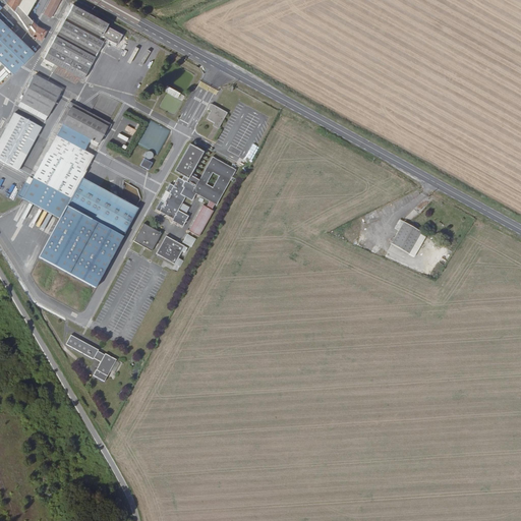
[(2,0),(21,19),(32,33),(41,39),(46,30),(36,23),(27,13),(34,0),(2,0)]
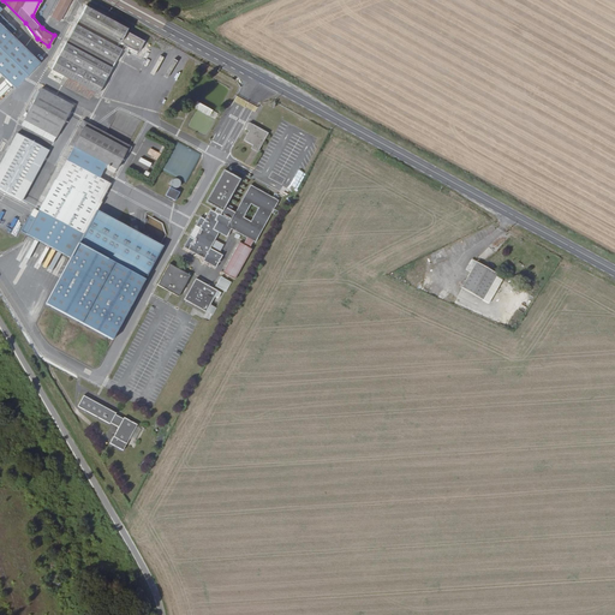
[(72,0),(60,0),(51,18),(60,24),(72,0)]
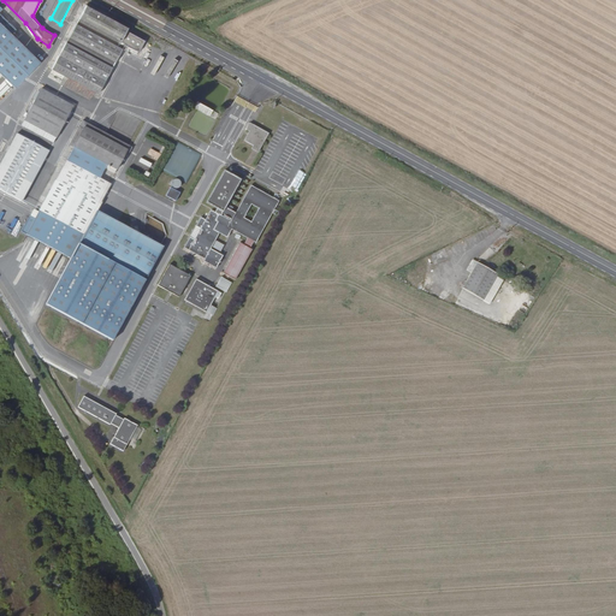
[(84,3),(77,15),(48,66),(45,72),(58,80),(61,73),(95,92),(119,46),(124,47),(126,43),(140,51),(147,36),(84,3)]
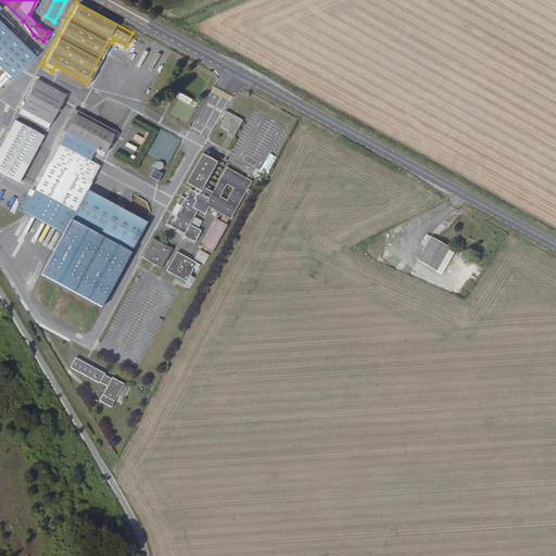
[(67,11),(41,59),(43,60),(70,13),(67,11)]
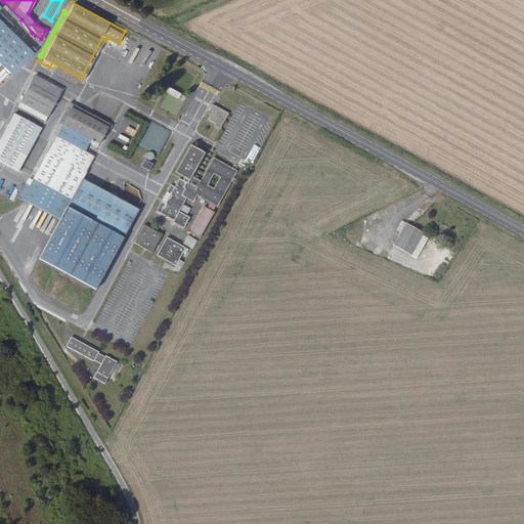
[(0,63),(10,74),(32,52),(0,19),(0,63)]
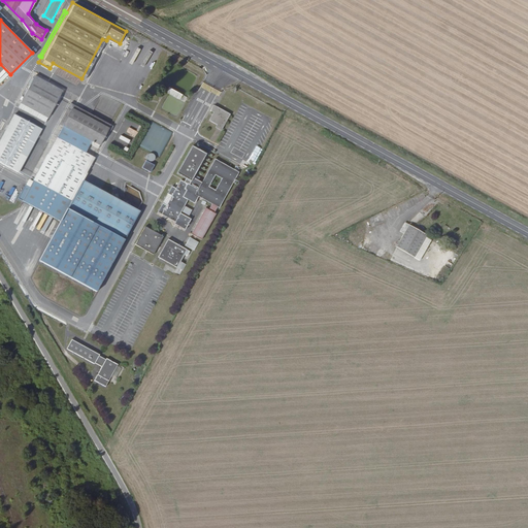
[(146,40),(139,35),(136,40),(144,44),(146,40)]
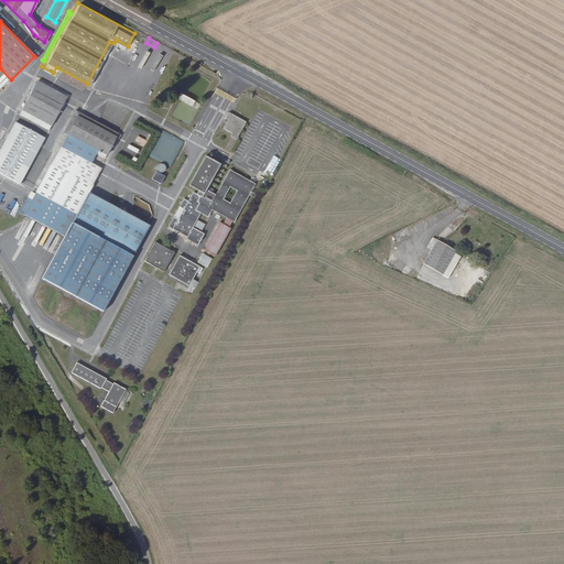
[(87,84),(90,85),(114,43),(109,42),(87,84)]
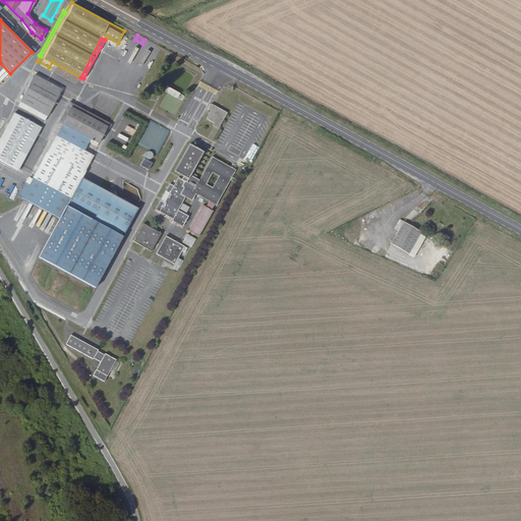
[(61,90),(33,73),(18,100),(46,115),(61,90)]
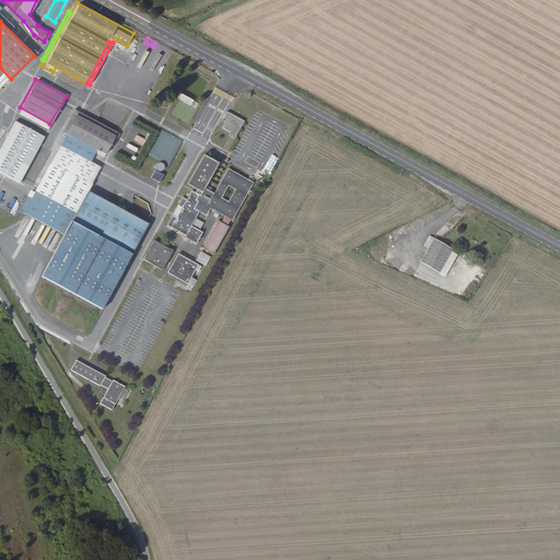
[(190,107),(193,101),(178,93),(175,98),(190,107)]
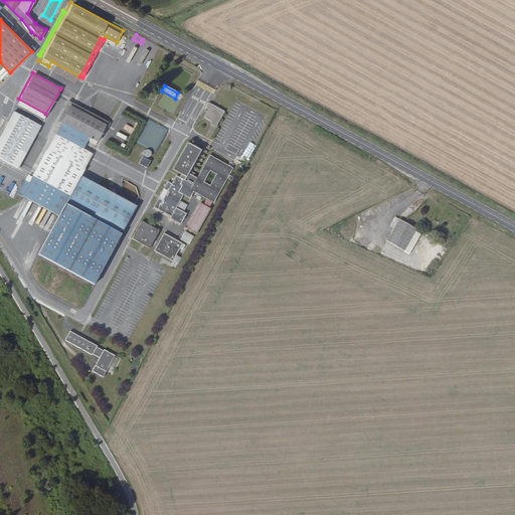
[(215,119),(224,103),(210,96),(208,95),(205,99),(208,100),(203,109),(210,112),(208,115),(215,119)]
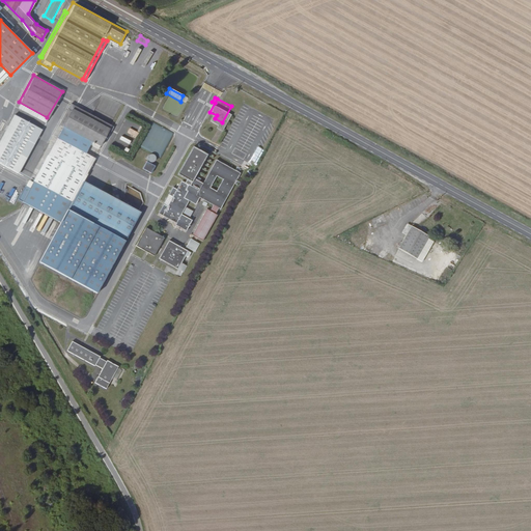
[(70,103),(57,124),(60,127),(71,108),(108,130),(110,127),(70,103)]
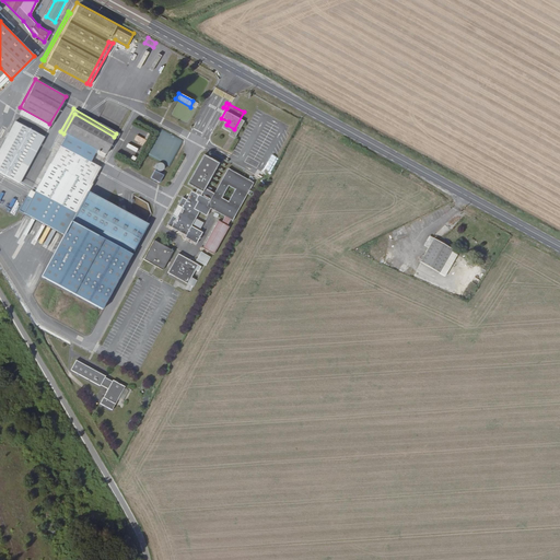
[(114,137),(74,114),(63,133),(21,212),(61,233),(38,275),(101,307),(146,222),(85,189),(98,166),(89,161),(94,150),(96,152),(94,155),(102,159),(114,137)]
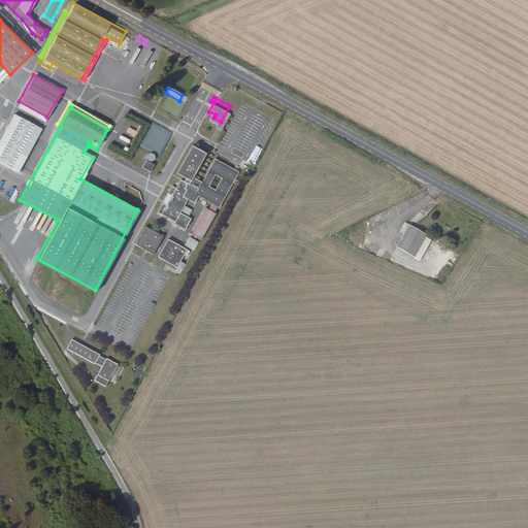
[(40,128),(12,112),(0,134),(0,161),(18,170),(40,128)]
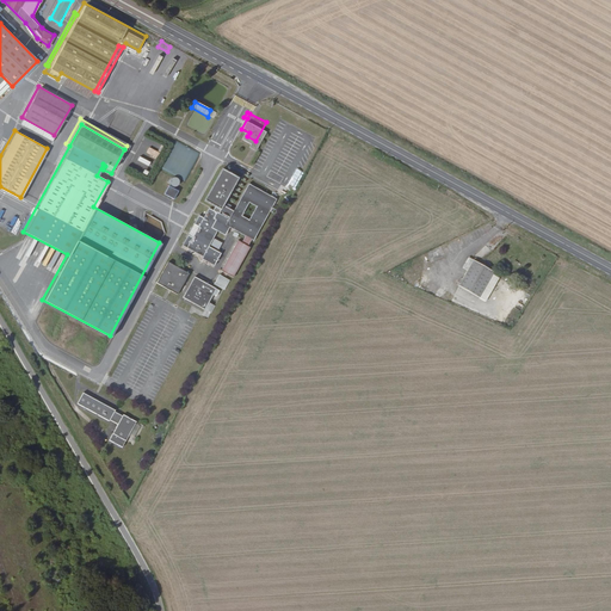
[(146,133),(143,137),(160,142),(161,139),(146,133)]
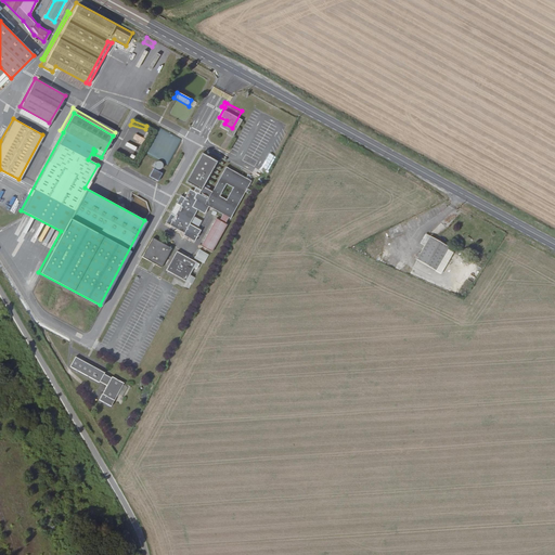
[(182,139),(160,128),(146,154),(168,166),(182,139)]
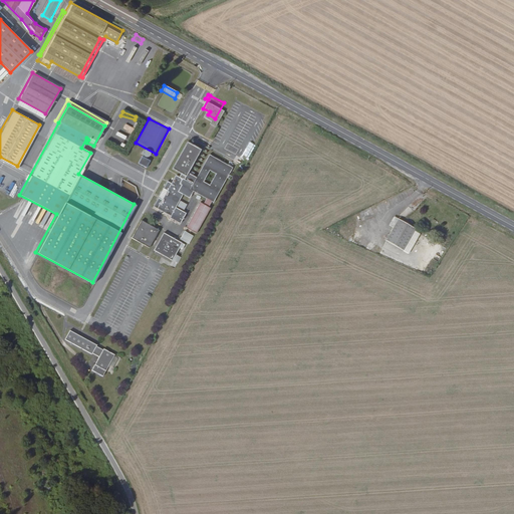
[(197,234),(232,169),(209,156),(196,179),(189,176),(202,152),(189,145),(188,145),(185,151),(173,172),(187,179),(185,183),(177,178),(173,186),(169,184),(155,211),(182,226),(188,216),(177,209),(184,196),(191,199),(195,193),(202,197),(185,228),(197,234)]
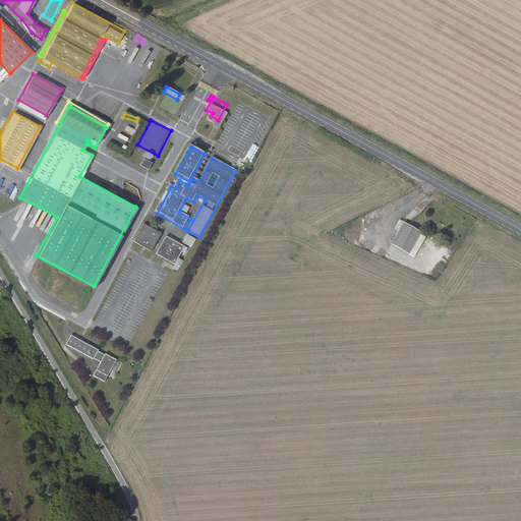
[(142,158),(149,161),(152,154),(146,151),(142,158)]
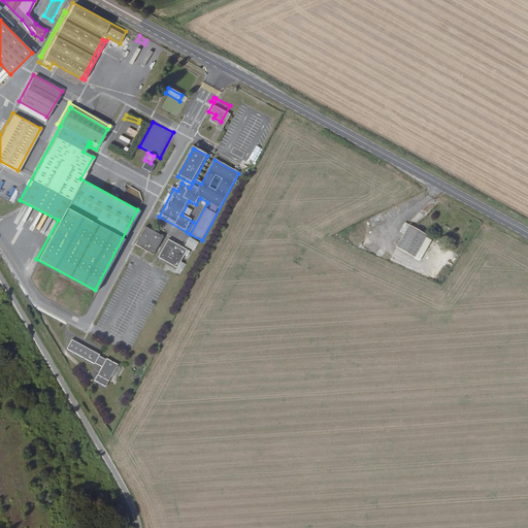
[(150,172),(153,165),(144,161),(140,168),(150,172)]
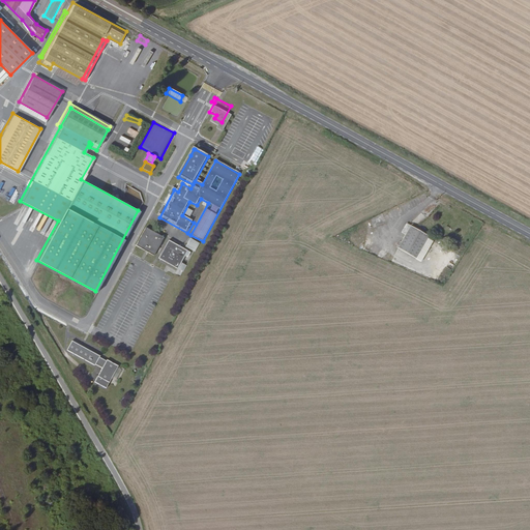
[(391,211),(384,214),(387,223),(394,219),(391,211)]
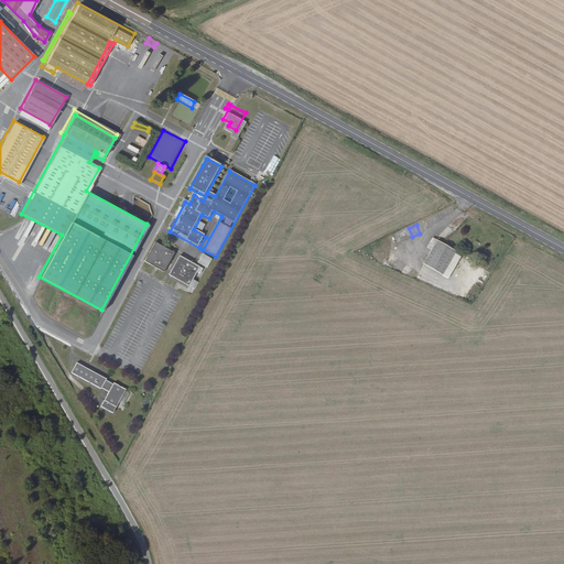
[(449,227),(441,232),(444,238),(453,231),(449,227)]
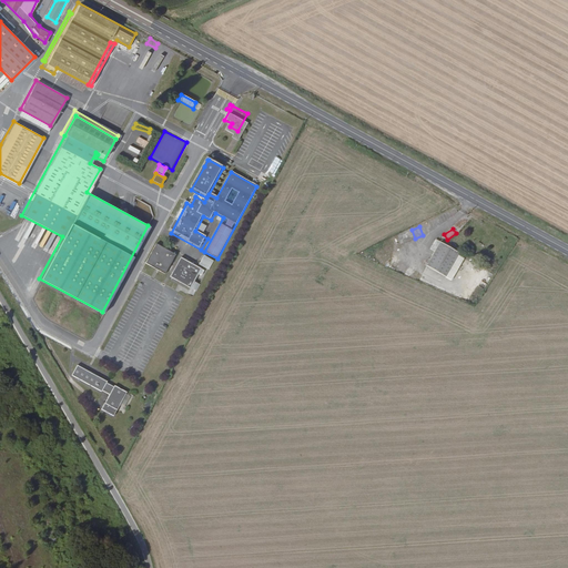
[(457,254),(438,243),(424,267),(443,279),(457,254)]
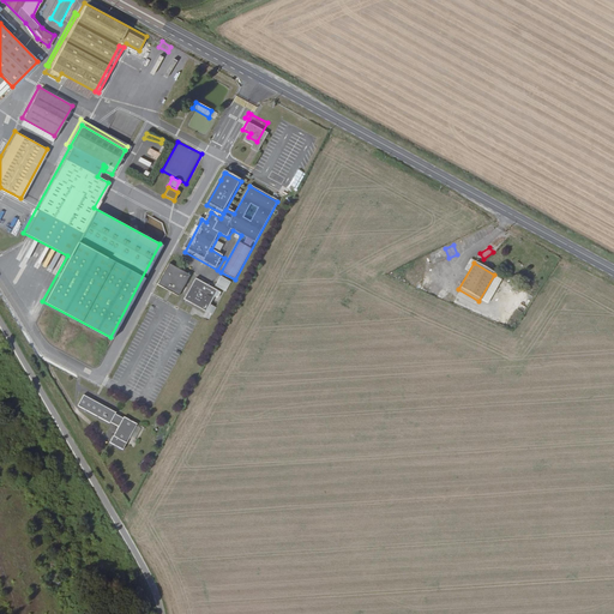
[(192,280),(170,268),(160,289),(180,301),(192,280)]
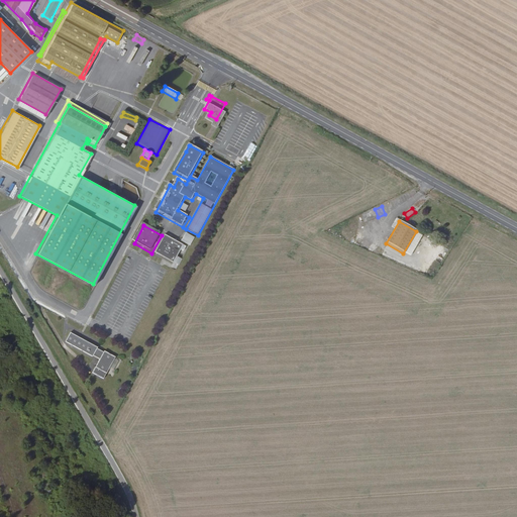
[(184,232),(180,241),(190,246),(194,237),(184,232)]
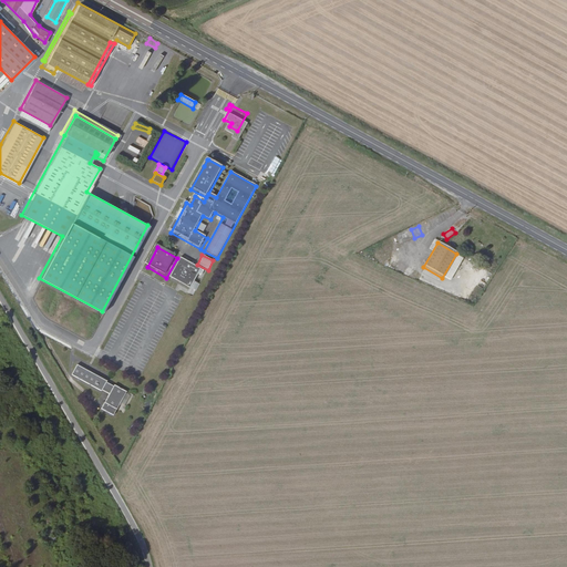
[(202,271),(182,260),(172,279),(192,290),(202,271)]
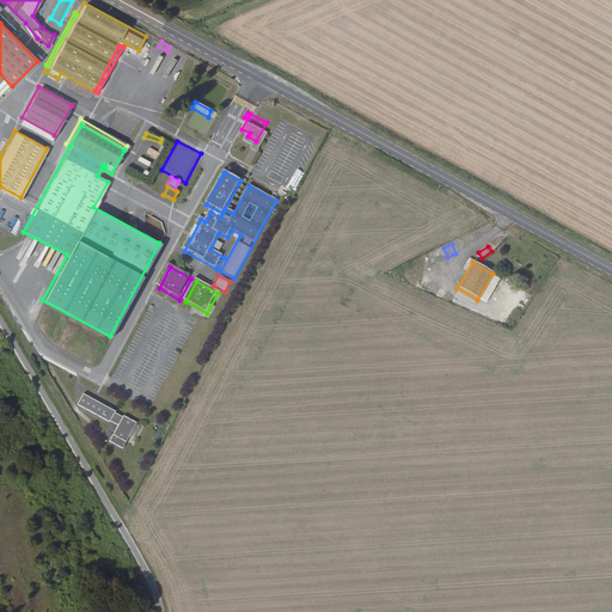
[(135,418),(81,390),(75,402),(115,422),(108,436),(122,444),(135,418)]
